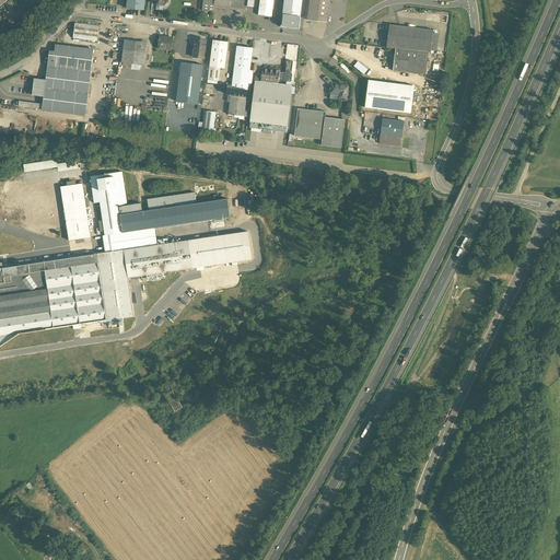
[(144,0),(127,0),(127,9),(143,11),(144,0)]
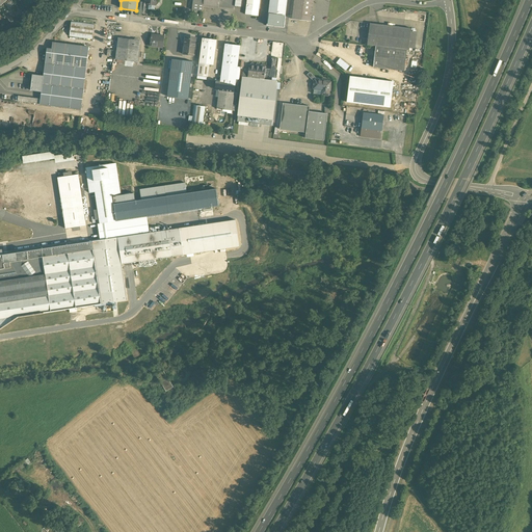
[(219,0),(204,0),(203,4),(203,7),(218,9),(219,0)]
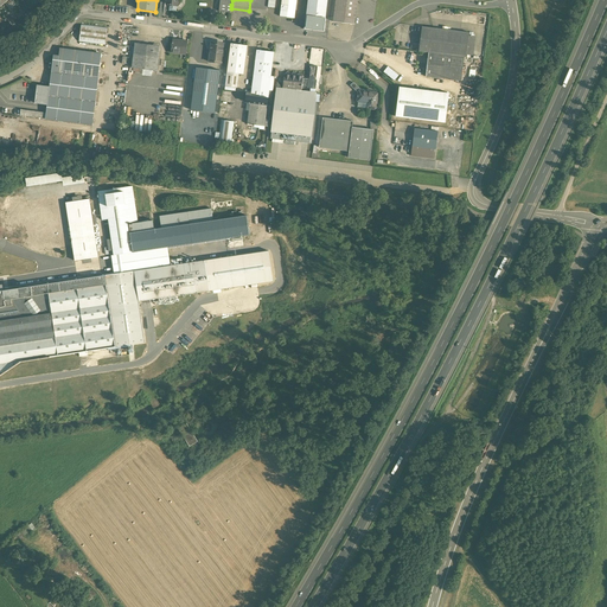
[(281,0),(280,17),(294,18),(296,0),(281,0)]
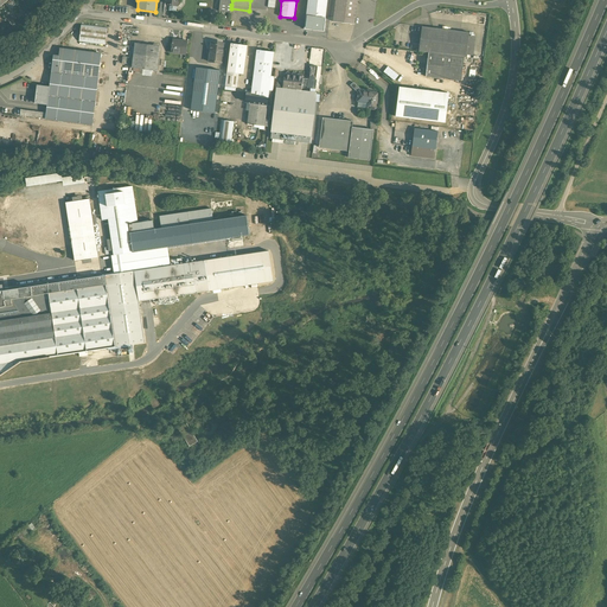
[(327,0),(307,0),(306,16),(325,18),(327,0)]
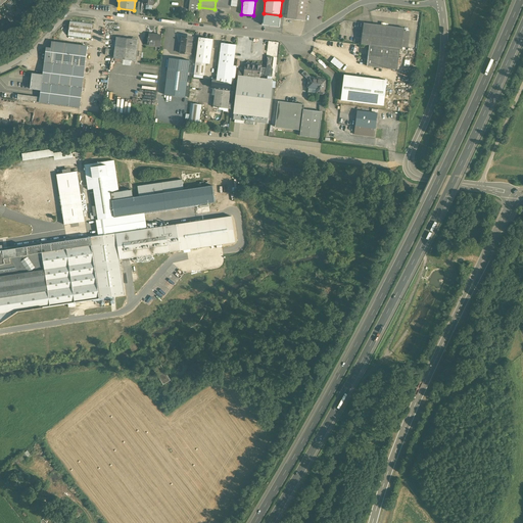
[(307,0),(289,0),(287,18),(305,21),(307,0)]
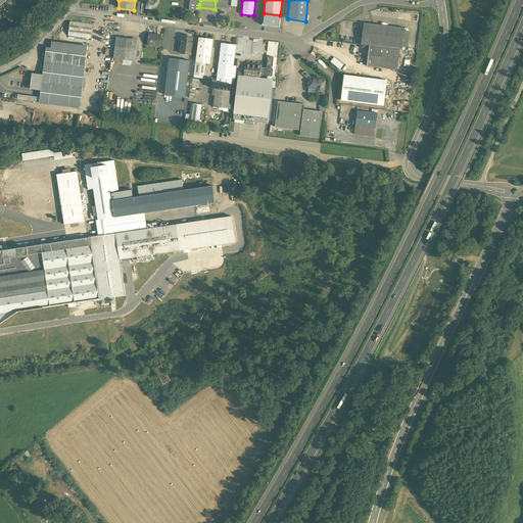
[(264,13),(263,26),(279,28),(281,15),(264,13)]
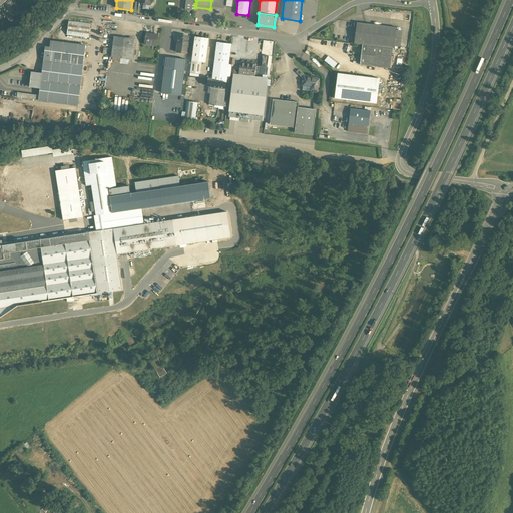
[(91,23),(69,21),(67,36),(89,38),(91,23)]
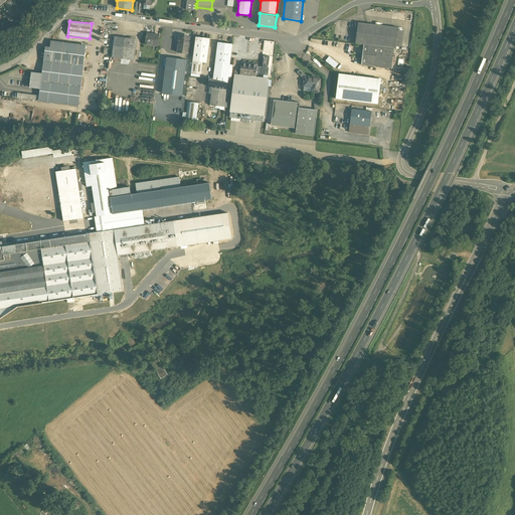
[(368,24),(358,23),(355,44),(393,49),(395,49),(398,28),(368,24)]
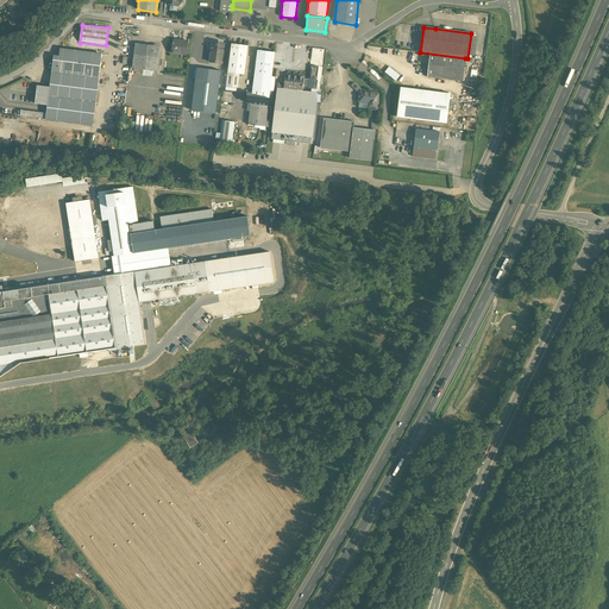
[(188,42),(173,39),(171,54),(182,55),(182,52),(187,52),(188,42)]
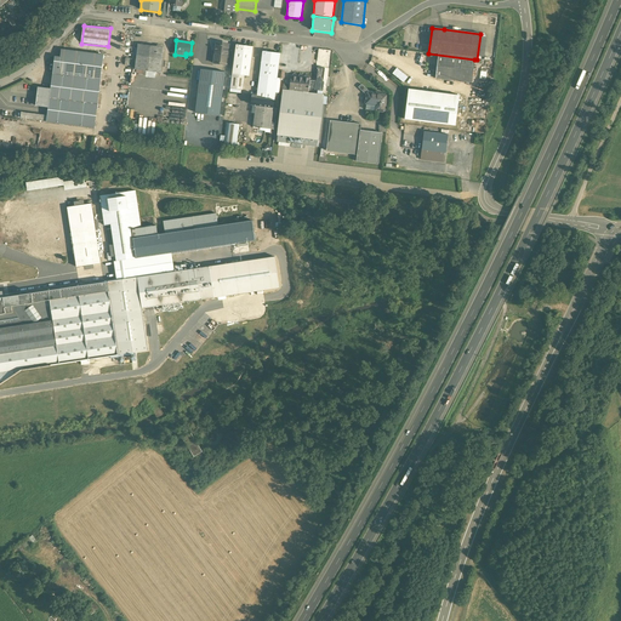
[(164,47),(138,44),(135,70),(160,73),(164,47)]
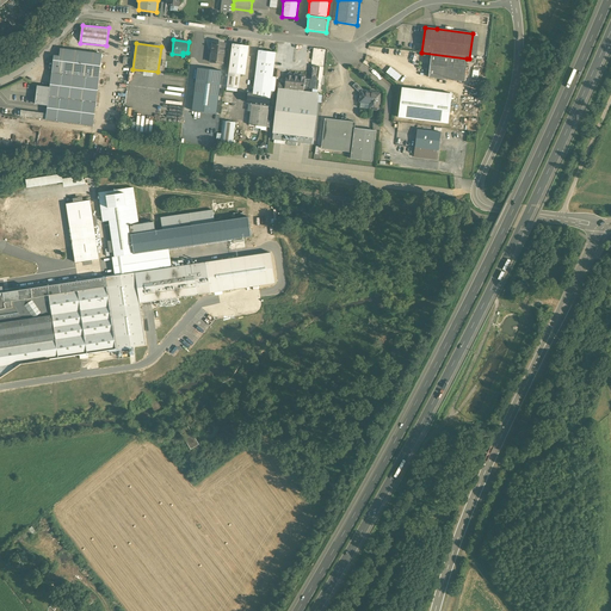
[(248,47),(233,44),(228,73),(240,74),(245,75),(248,47)]
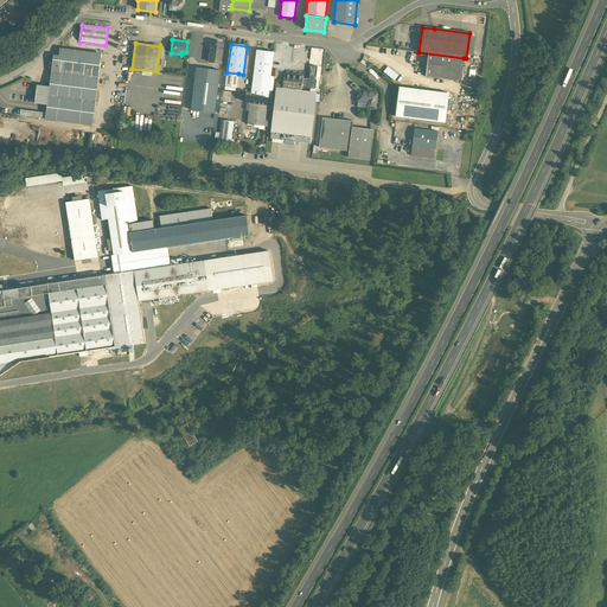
[(59,57),(53,57),(50,88),(48,106),(46,113),(45,119),(93,126),(102,55),(61,49),(59,57)]
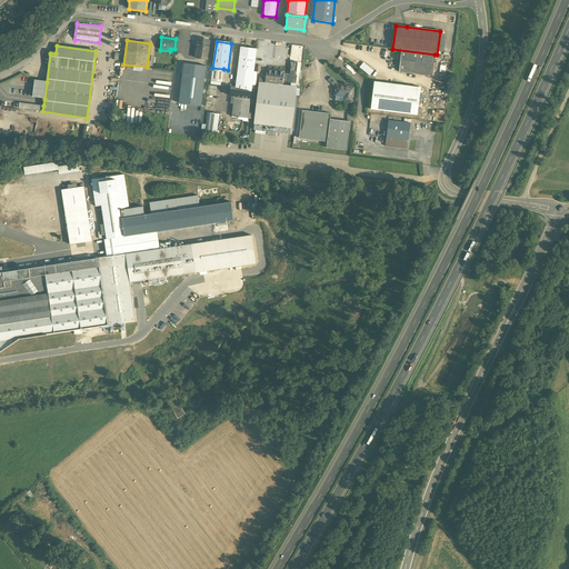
[(257,49),(245,48),(245,47),(242,46),(241,47),(240,47),(240,56),(256,58),(257,49)]
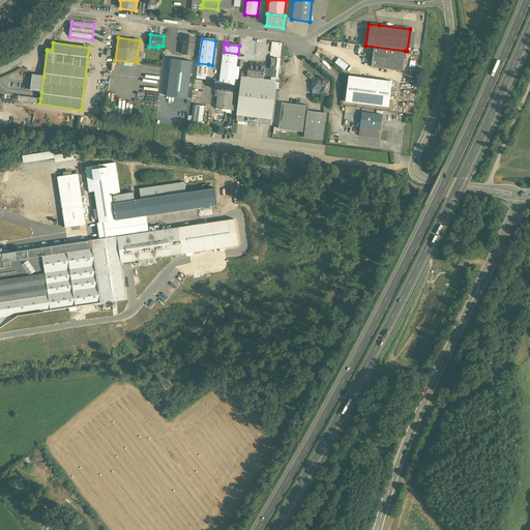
[(195,46),(184,43),(182,54),(193,56),(195,46)]
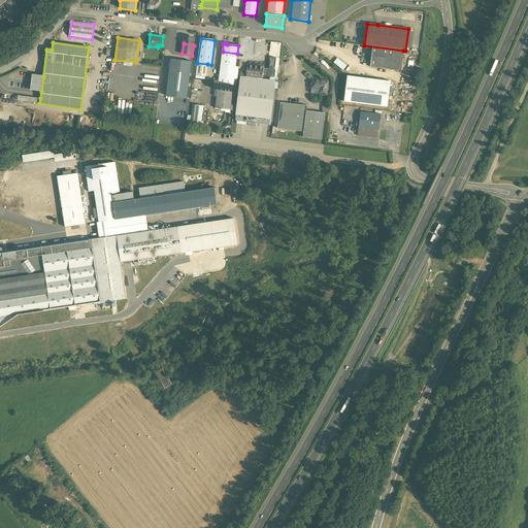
[(403,51),(372,46),(370,67),(401,70),(403,51)]
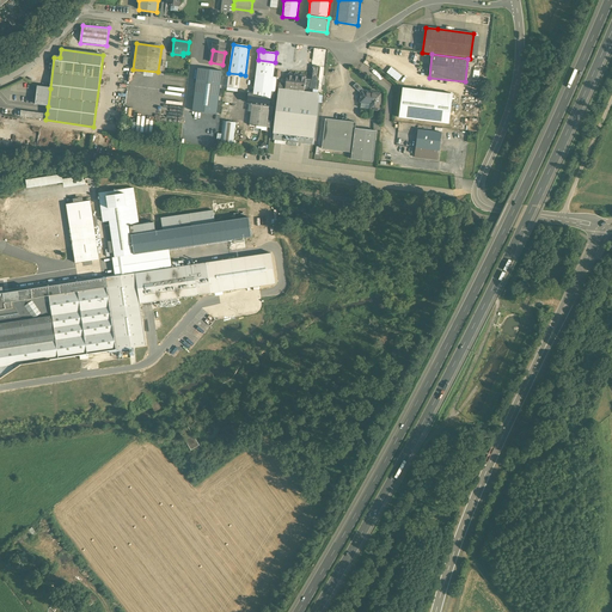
[(275,62),(258,60),(254,95),(254,97),(270,99),(270,98),(274,99),(275,92),(276,78),(273,78),(275,62)]
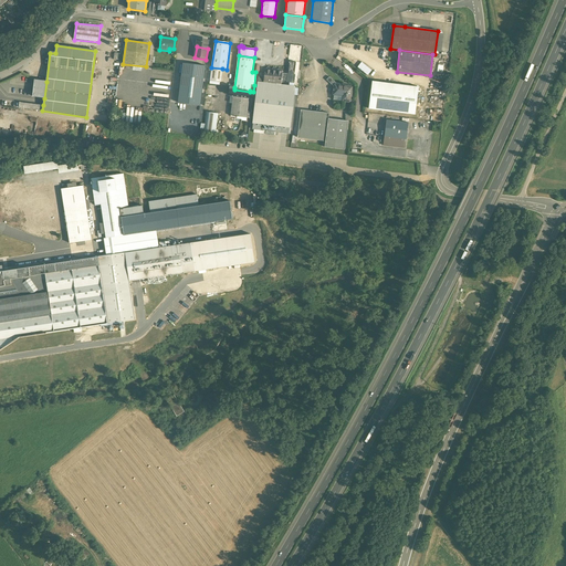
[(295,62),(290,62),(289,67),(289,74),(282,73),(282,79),(282,80),(282,81),(281,81),(281,82),(285,82),(294,83),(295,74),(294,74),(295,62)]
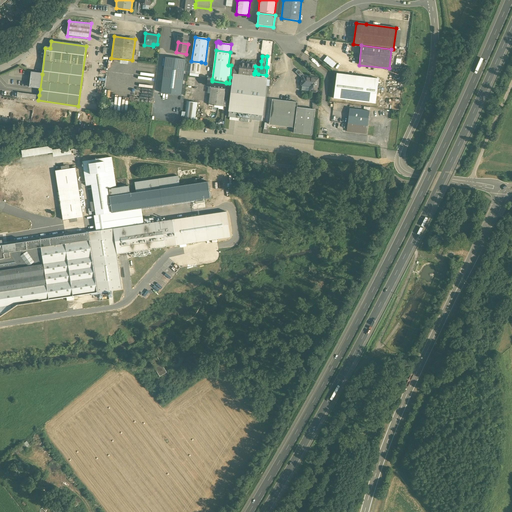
[(185,60),(166,57),(161,93),(181,96),(185,60)]
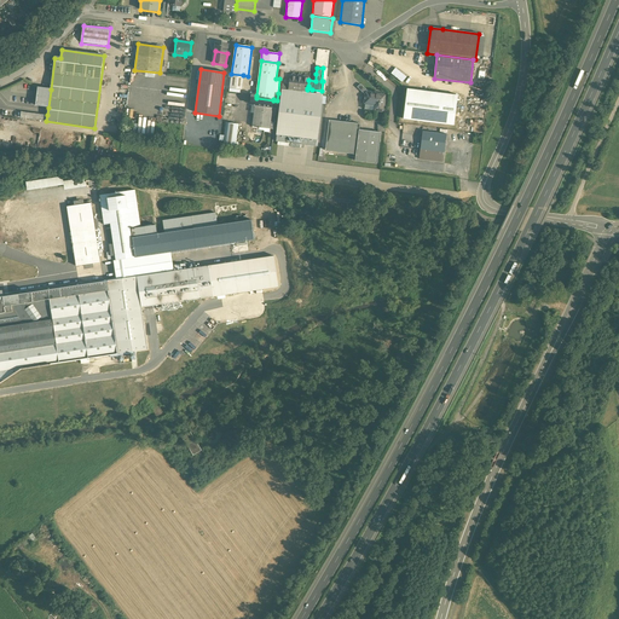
[(243,75),(231,74),(230,88),(242,90),(243,75)]
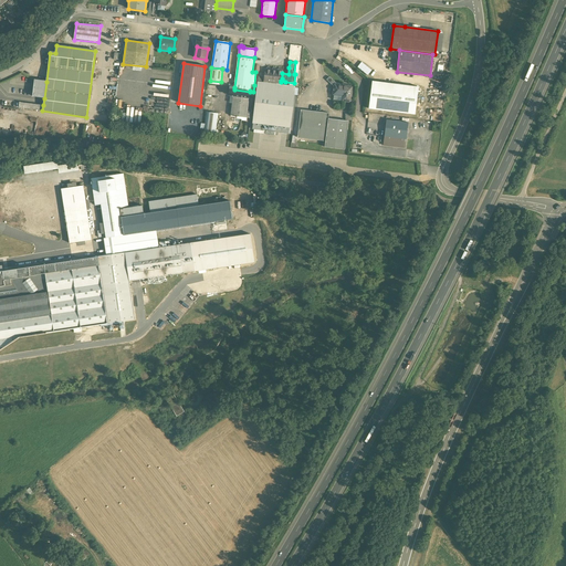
[(276,71),(275,69),(273,69),(271,70),(270,67),(268,67),(265,69),(263,83),(281,85),(281,82),(281,81),(282,81),(282,80),(282,79),(282,73),(283,72),(282,72),(281,70),(278,69),(276,71)]
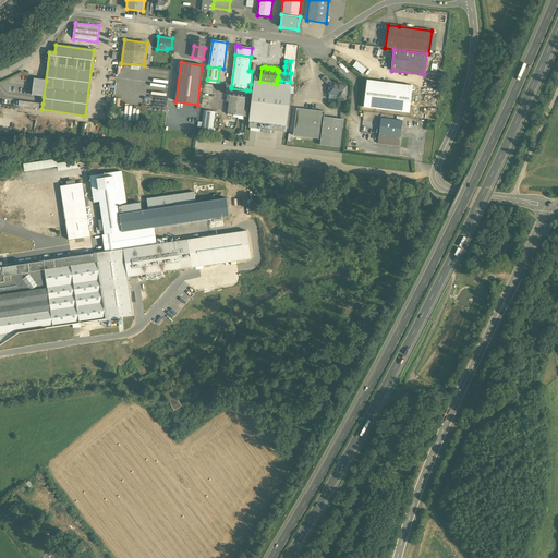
[(46,81),(34,79),(32,95),(44,97),(46,81)]
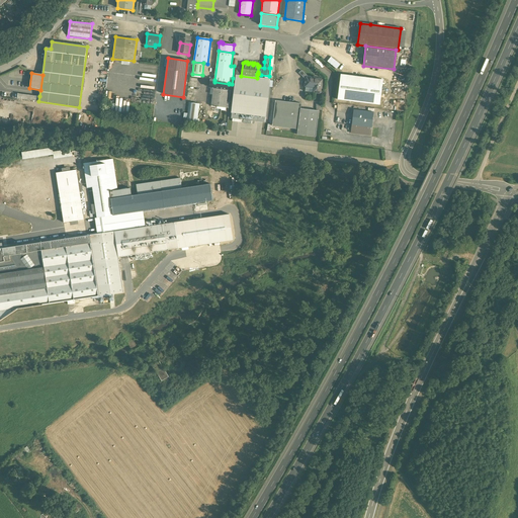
[(241,76),(236,75),(231,112),(248,115),(265,117),(270,79),(257,78),(241,76)]
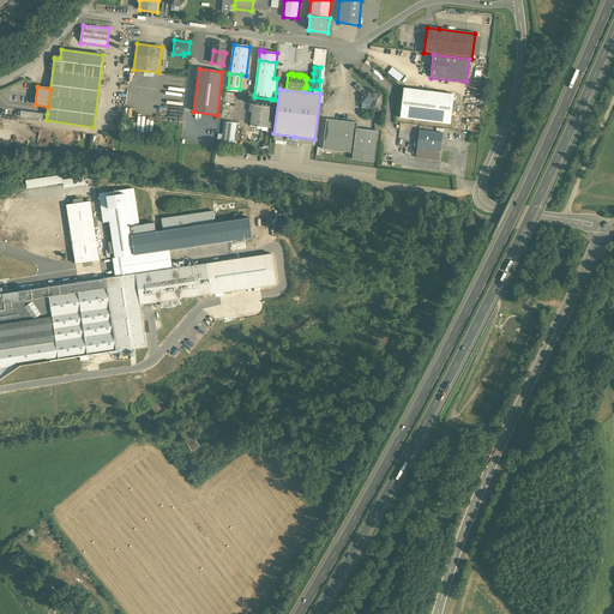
[(455,95),(404,89),(401,118),(450,125),(455,95)]
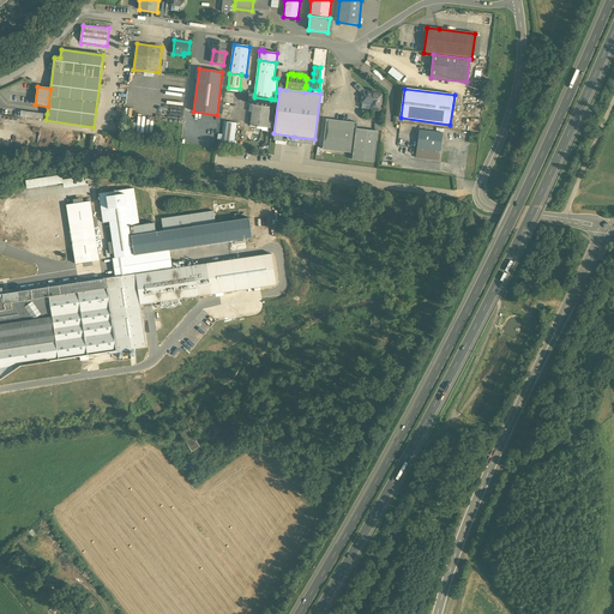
[(381,92),(363,90),(361,92),(361,96),(361,97),(361,98),(361,100),(361,102),(361,103),(371,106),(371,107),(369,110),(373,110),(379,112),(381,109),(384,95),(381,92)]
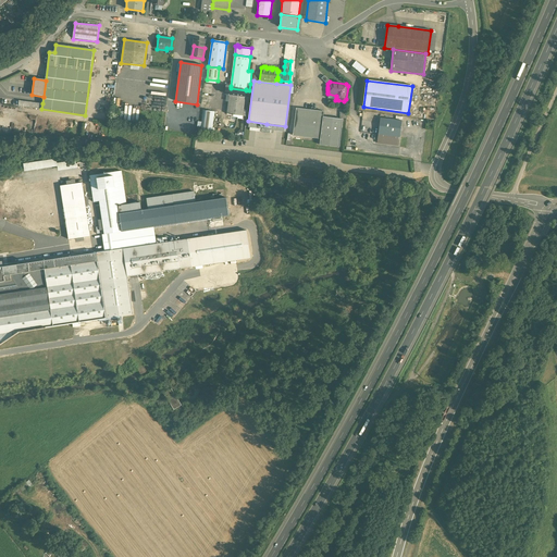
[(231,88),(229,88),(227,95),(230,95),(245,97),(246,90),(231,88)]
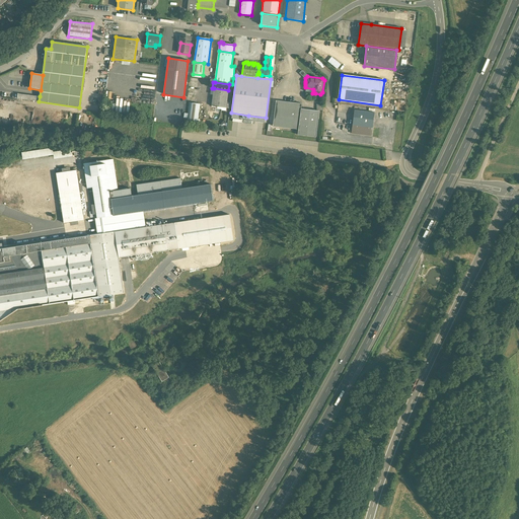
[(228,90),(214,88),(214,89),(212,106),(226,108),(228,90)]
